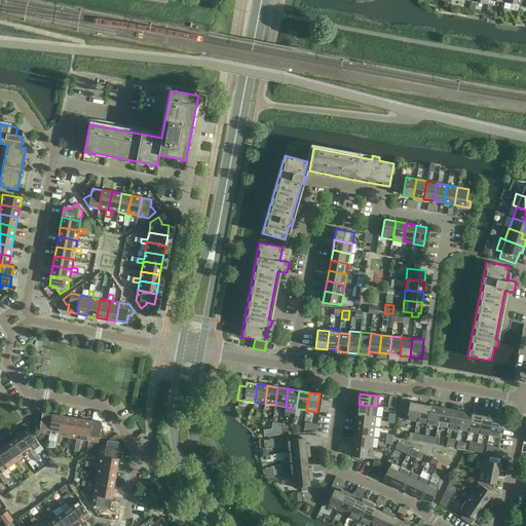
[(420,404),(409,402),(401,400),(398,411),(407,413),(406,419),(416,421),(420,404)]
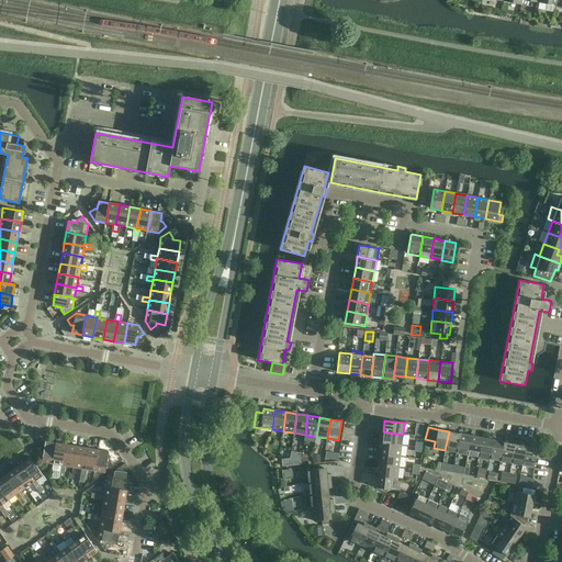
[(401,446),(403,435),(383,431),(382,442),(401,446)]
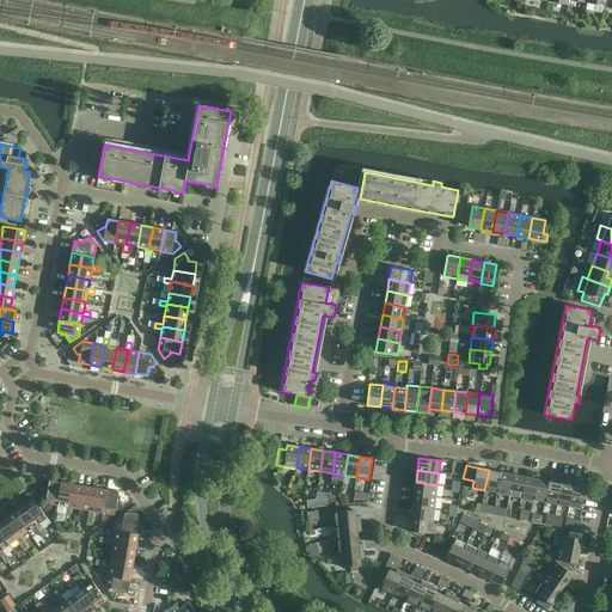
[(501,472),(489,470),(484,490),(496,493),(501,472)]
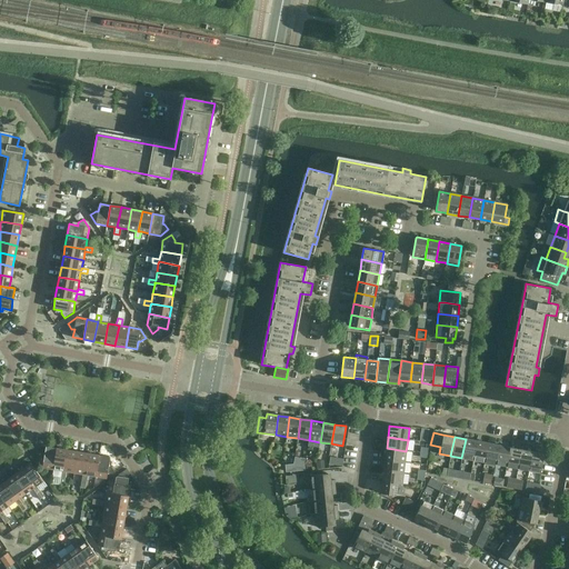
[(461,458),(472,460),(477,441),(466,439),(461,458)]
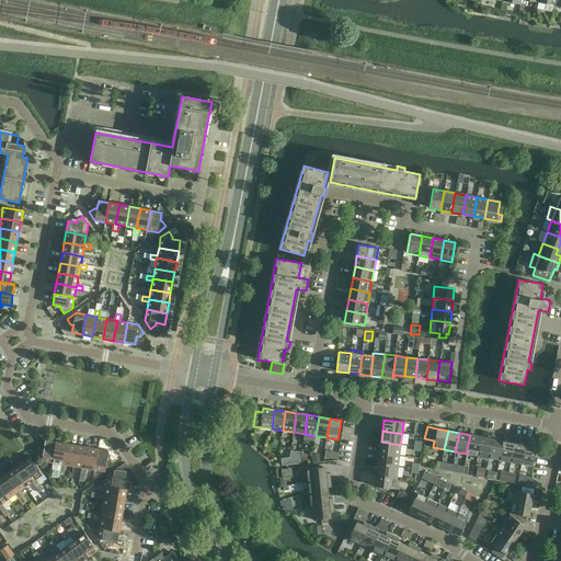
[(466,454),(477,456),(481,437),(470,435),(466,454)]
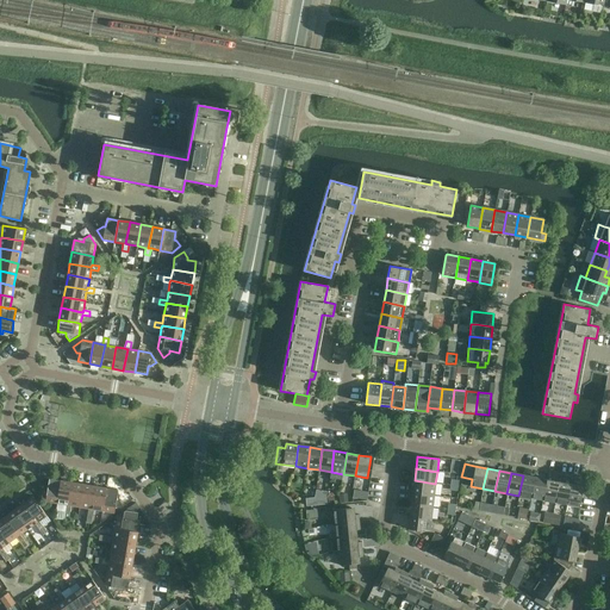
[(523,475),(518,496),(531,498),(535,478),(523,475)]
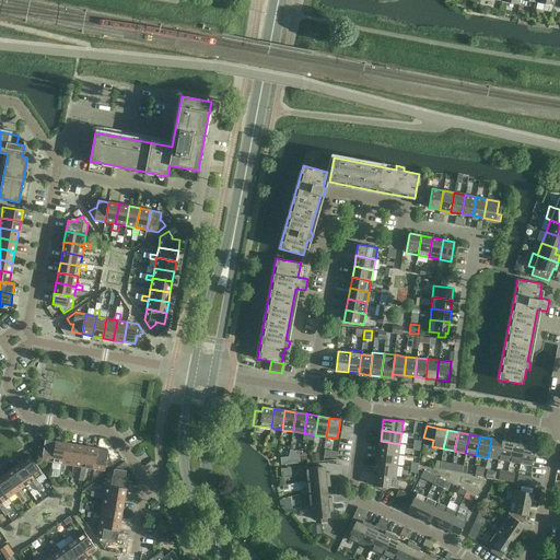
[(488,457),(499,459),(502,440),(491,439),(488,457)]
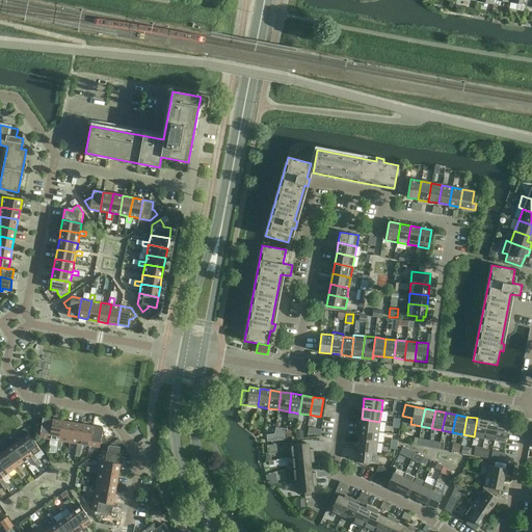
[(50,440),(53,420),(43,418),(41,426),(38,426),(33,429),(40,437),(50,440)]
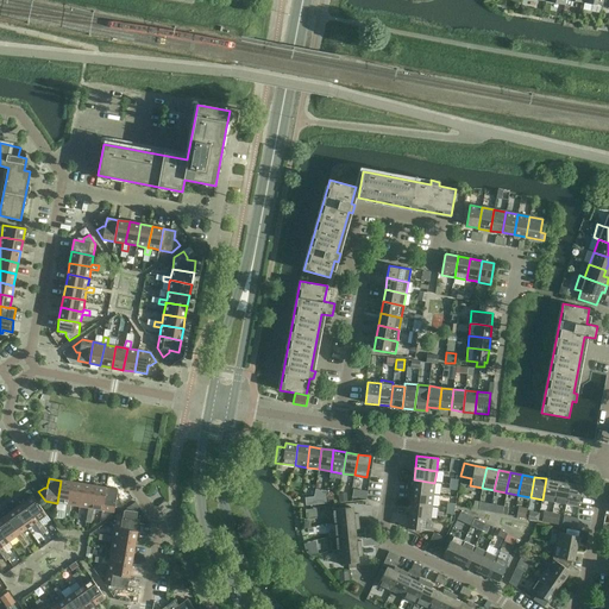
[(542,500),(554,502),(558,481),(546,478),(542,500)]
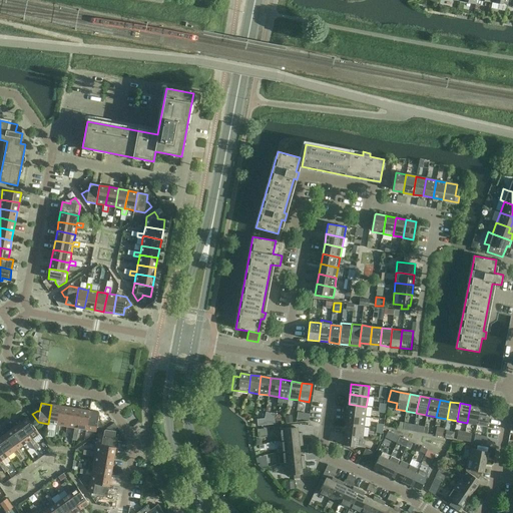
[(365,417),(366,407),(349,404),(348,415),(365,417)]
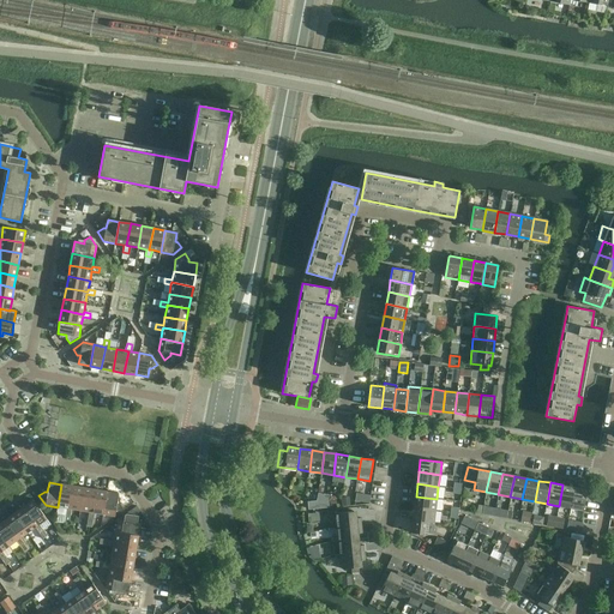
[(58,507),(66,509),(65,516),(70,516),(71,510),(68,509),(72,486),(61,485),(58,507)]
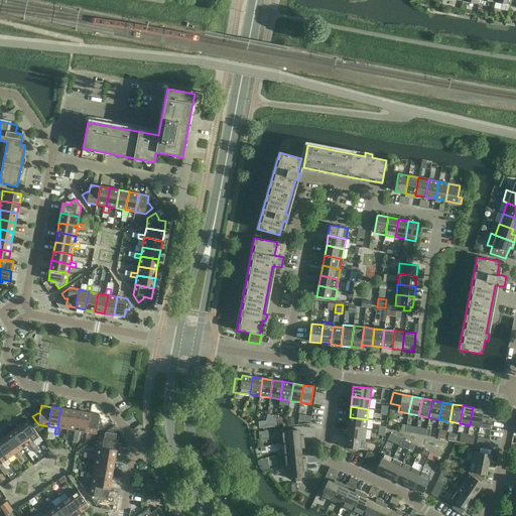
[(483,409),(473,407),(470,425),(480,427),(483,409)]
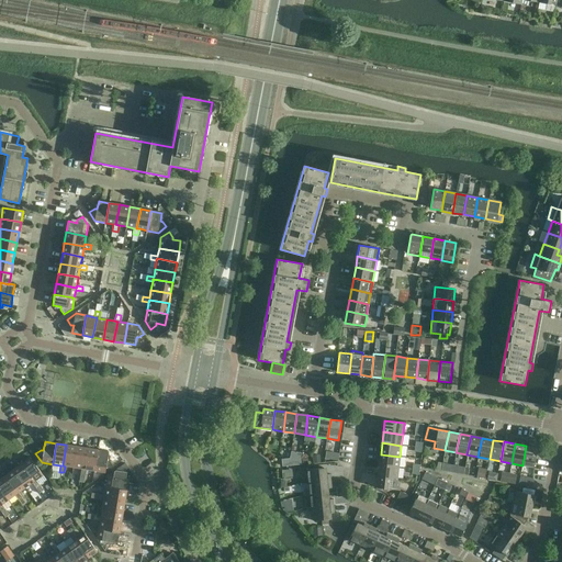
[(77,447),(66,445),(63,465),(65,467),(74,468),(77,447)]
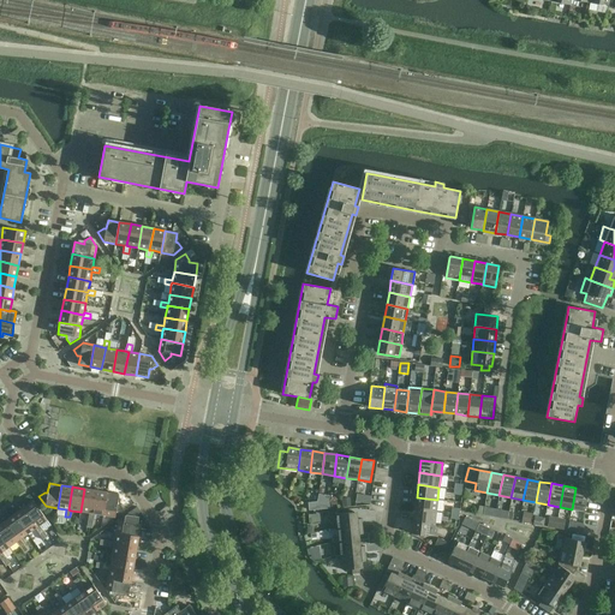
[(575,488),(572,509),(584,512),(587,490),(575,488)]
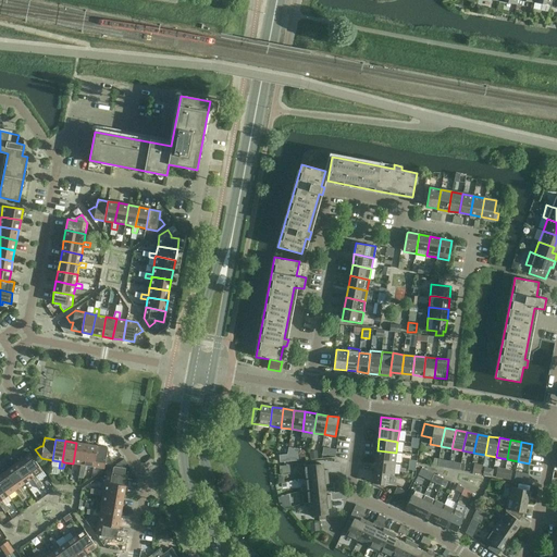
[(81,465),(79,471),(84,472),(85,466),(83,465),(86,444),(76,443),(73,463),(81,465)]
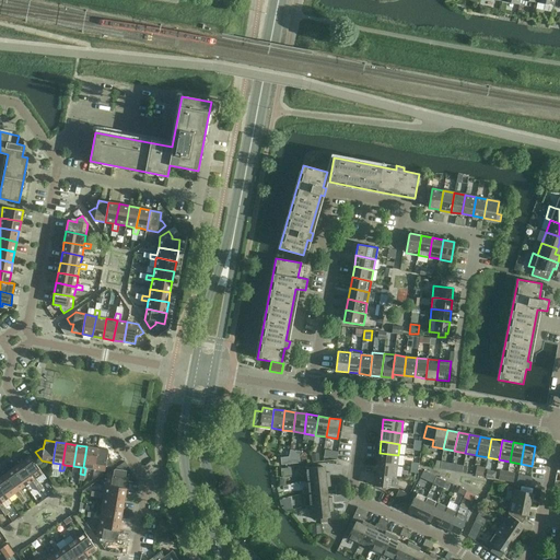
[(83,467),(85,468),(94,469),(97,448),(86,446),(83,467)]
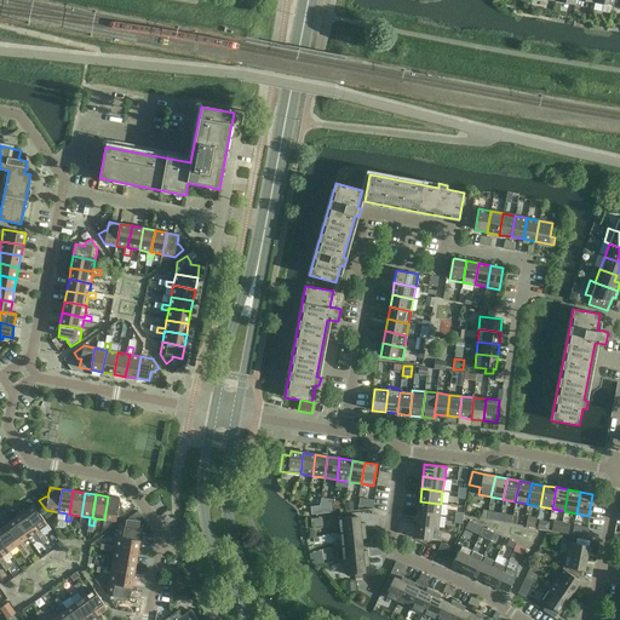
[(108,497),(104,520),(115,522),(125,515),(121,509),(118,509),(120,499),(108,497)]
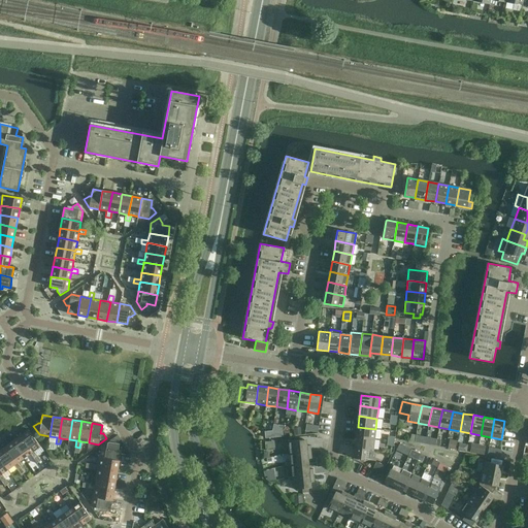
[(273,425),(272,432),(272,437),(283,436),(282,430),(283,427),(273,425)]
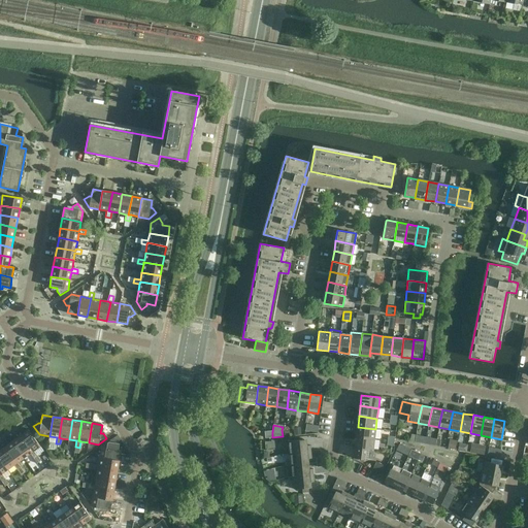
[(374,439),(375,429),(358,427),(356,437),(374,439)]
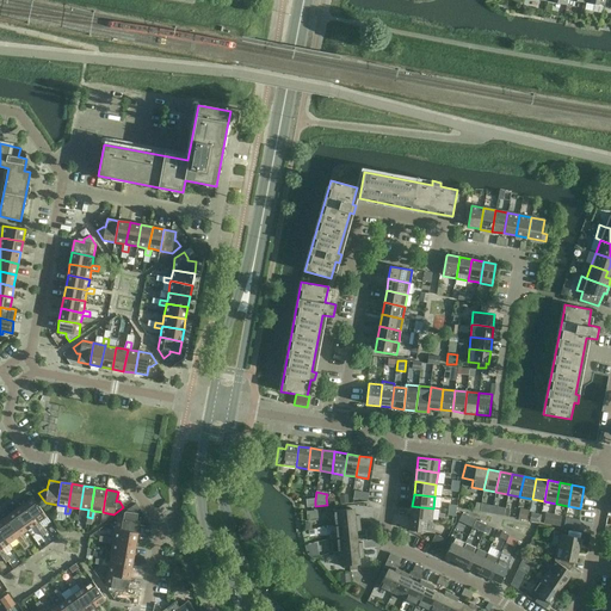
[(47,517),(34,498),(23,505),(37,524),(38,522),(47,517)]
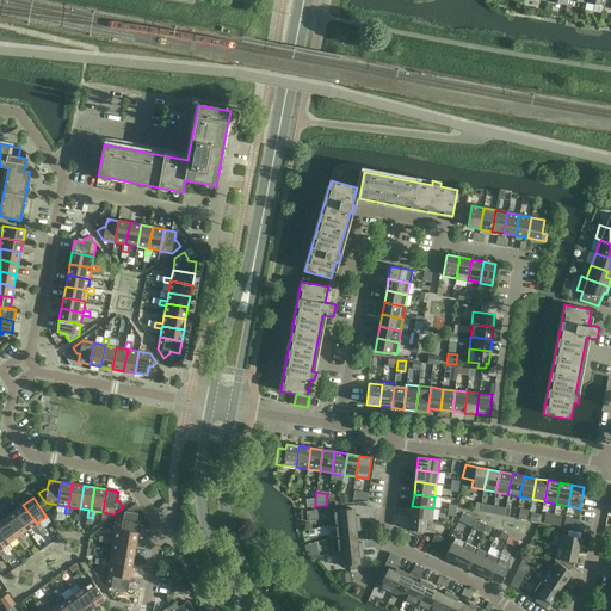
[(28,530),(35,525),(38,531),(43,528),(38,522),(37,524),(23,505),(14,511),(28,530)]
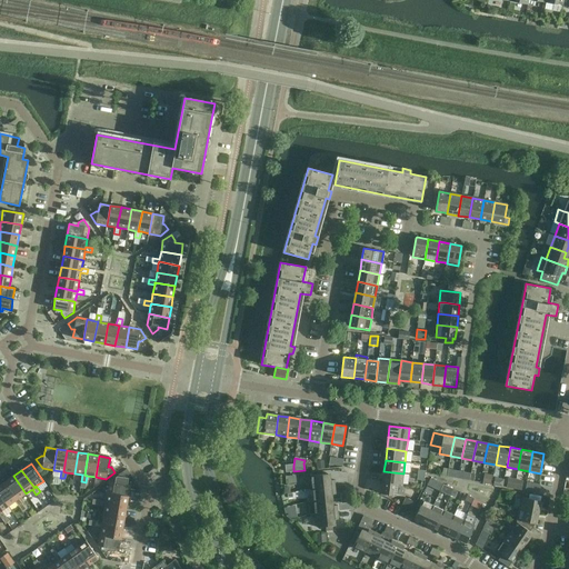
[(402,485),(403,473),(383,471),(382,482),(402,485)]
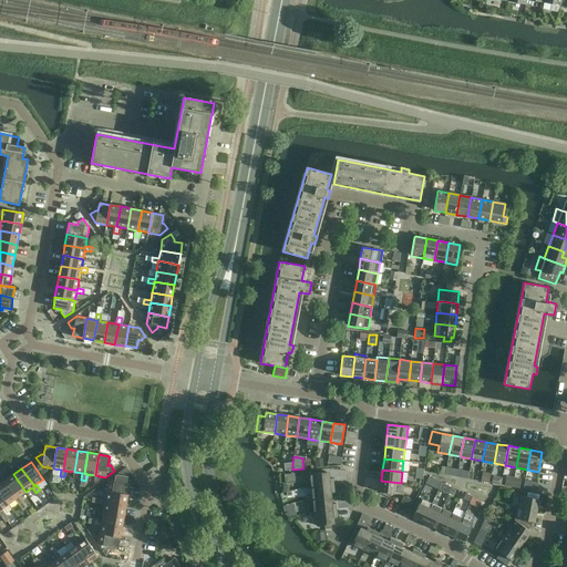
[(490,483),(492,474),(483,472),(481,482),(490,483)]
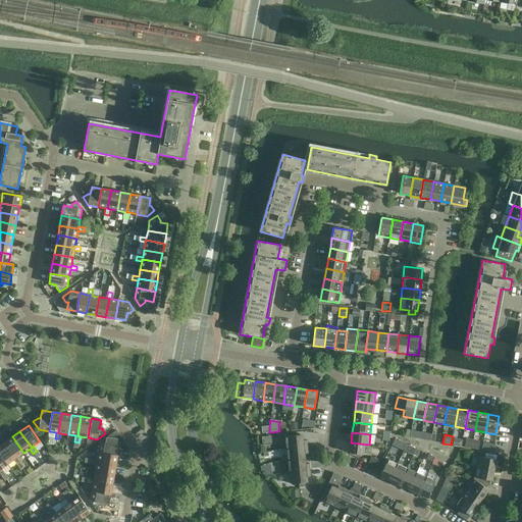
[(286,449),(307,447),(306,440),(301,440),(300,435),(285,436),(286,449)]
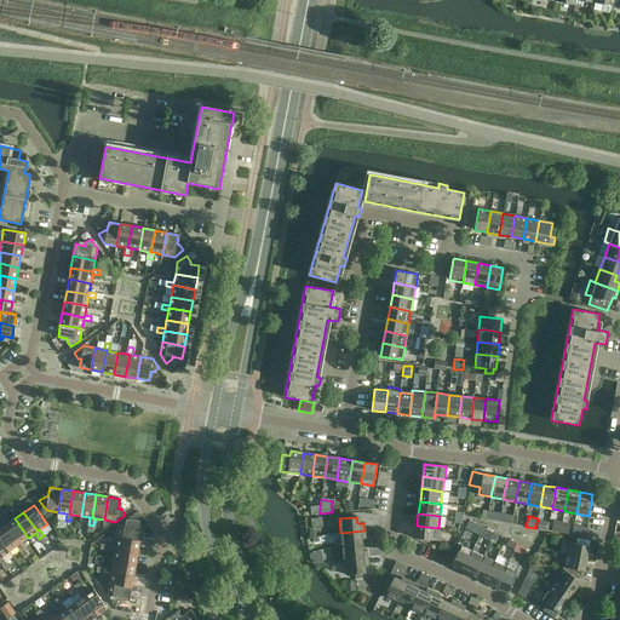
[(15,518),(5,526),(18,545),(21,543),(28,538),(15,518)]
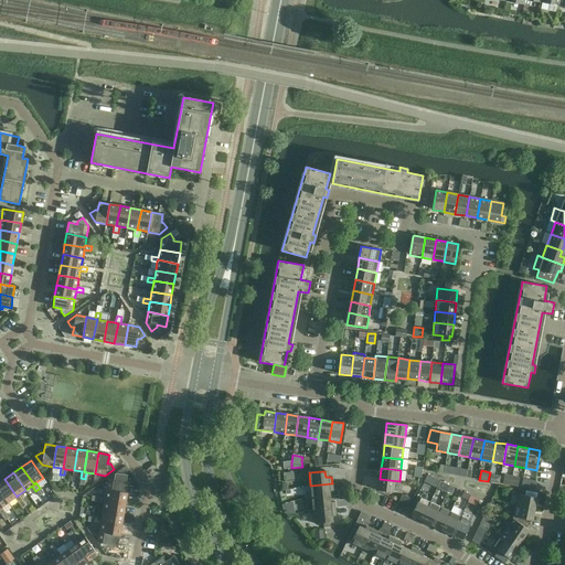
[(106,490),(127,493),(129,482),(126,482),(127,475),(116,473),(108,479),(106,490)]
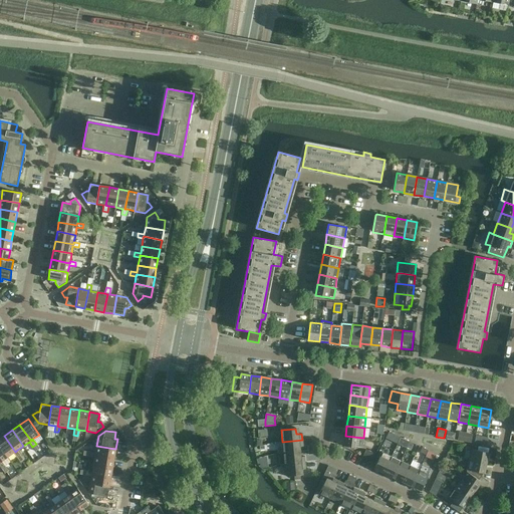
[(455,433),(447,432),(446,438),(454,440),(455,433)]
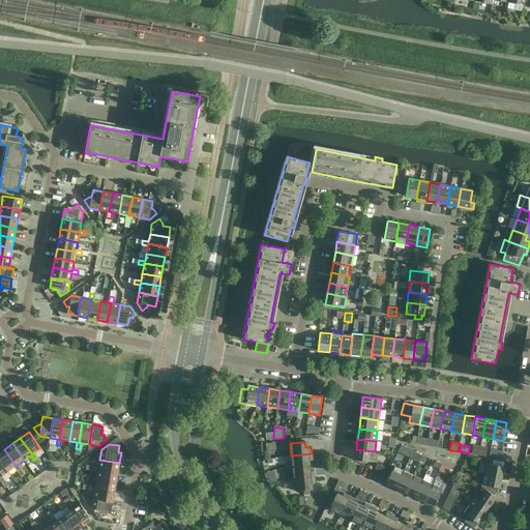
[(474,445),(472,454),(478,455),(480,446),(474,445)]
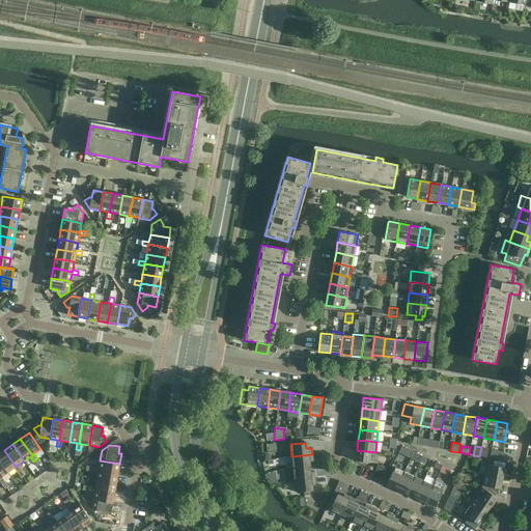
[(481,447),(479,456),(486,457),(487,449),(481,447)]
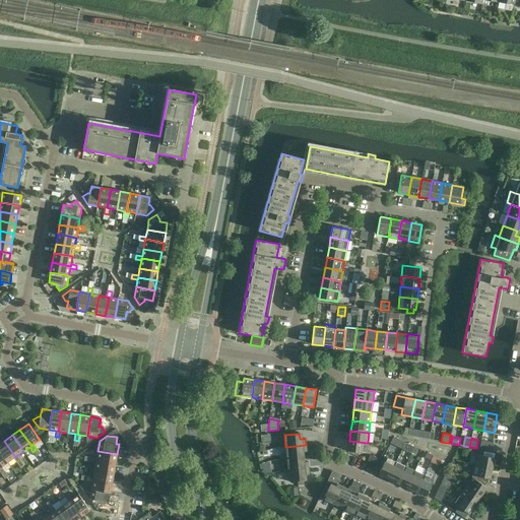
[(4,441),(0,443),(0,452),(7,462),(13,458),(17,463),(20,460),(17,455),(15,457),(4,441)]
